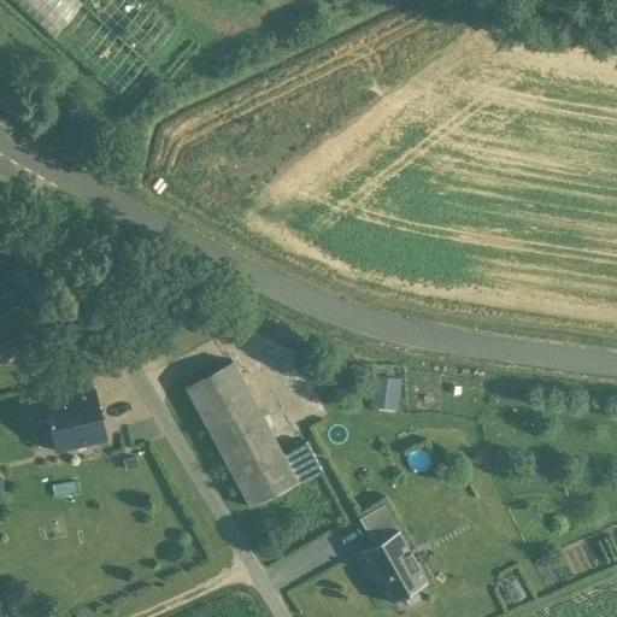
[(174,23),(146,0),(12,0),(112,89),(174,23)]
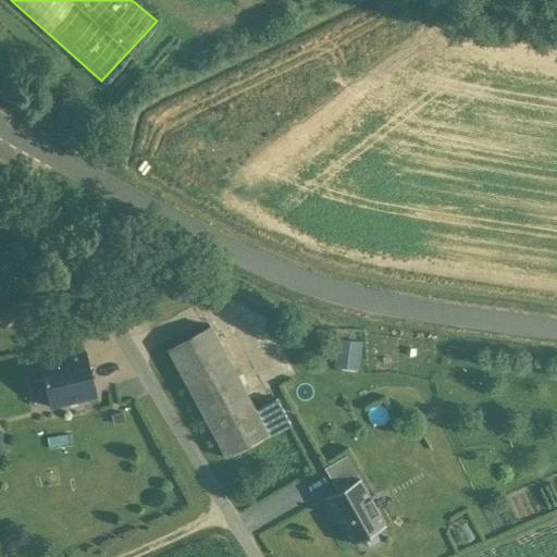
[(209,325),(168,348),(188,386),(230,364),(209,325)]
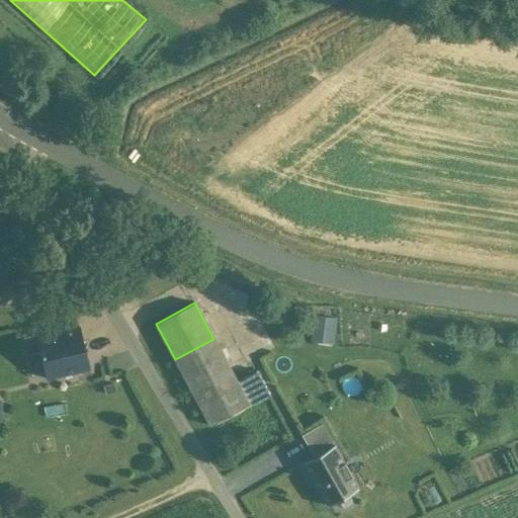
[(316,314),(314,340),(337,342),(339,316),(316,314)]
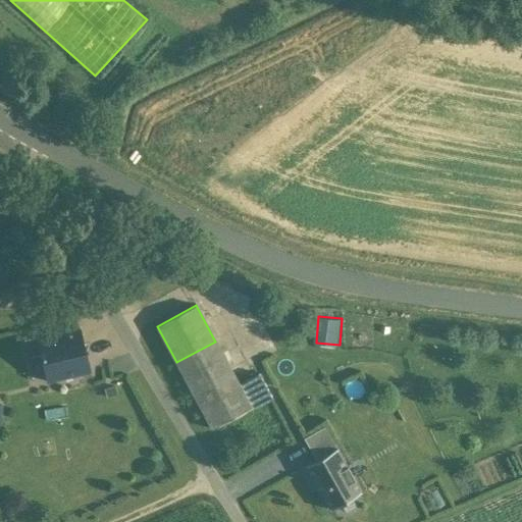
[(80,327),(36,337),(47,381),(90,370),(80,327)]
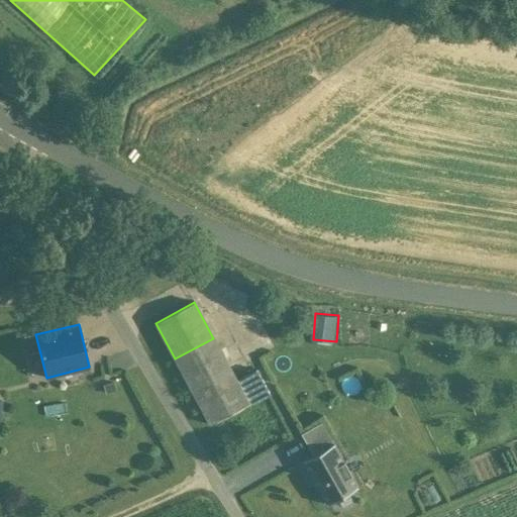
[(236,381),(213,338),(175,358),(210,424),(248,404),(236,381)]
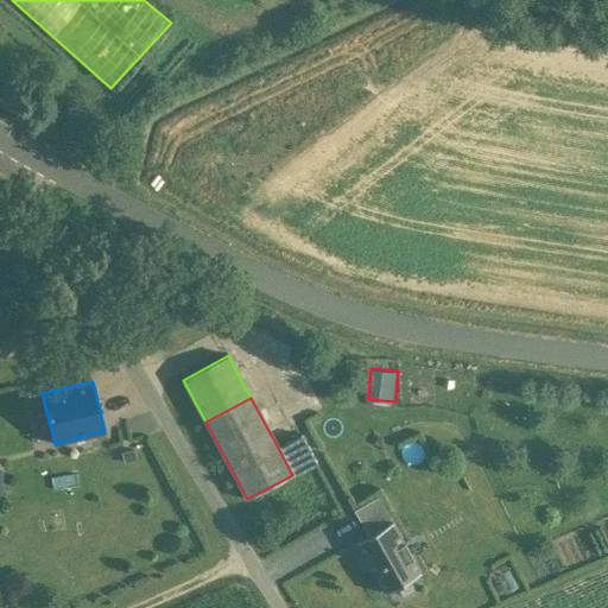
[(301,436),(278,448),(292,475),(293,475),(315,463),(301,436)]
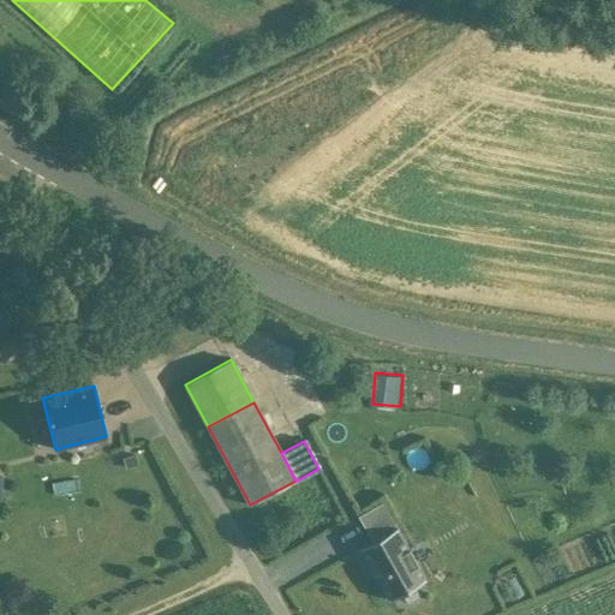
[(382,501),(357,515),(371,541),(396,526),(382,501)]
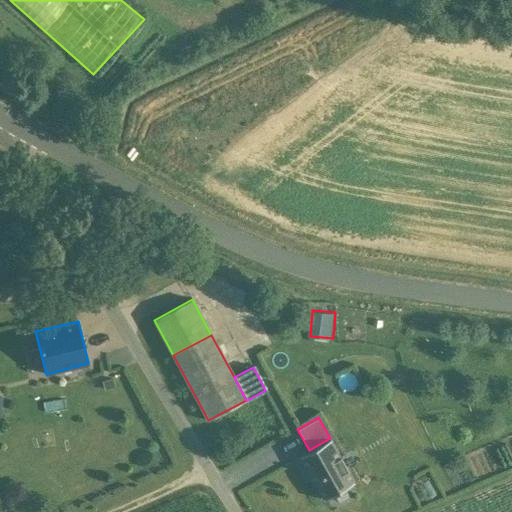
[(309,450),(299,456),(323,499),(354,482),(330,438),(309,450)]
